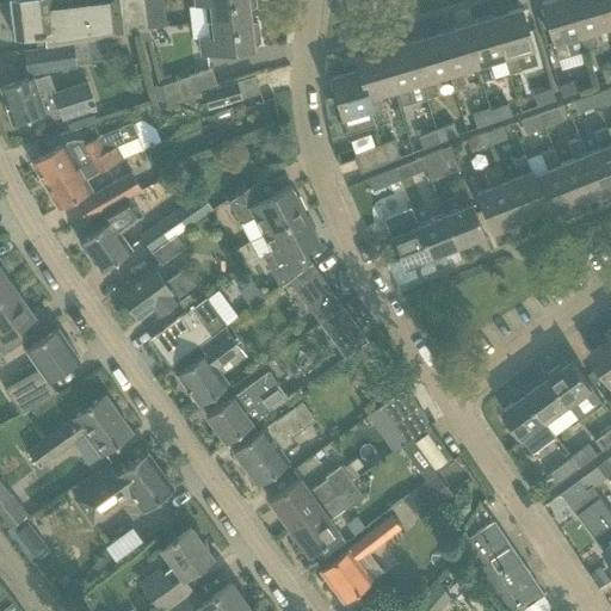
[(39,0),(7,0),(12,37),(34,35),(36,48),(44,47),(85,41),(148,32),(148,29),(143,0),(72,0),(41,4),(39,0)]
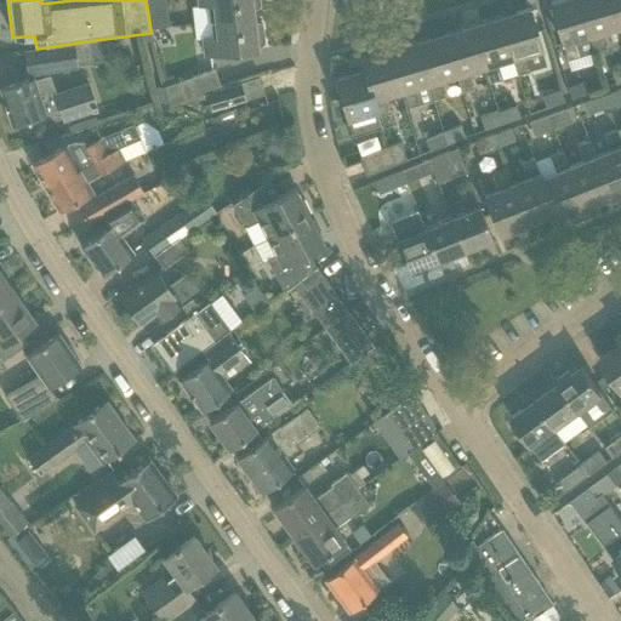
[(164,0),(146,0),(151,29),(169,27),(164,0)]
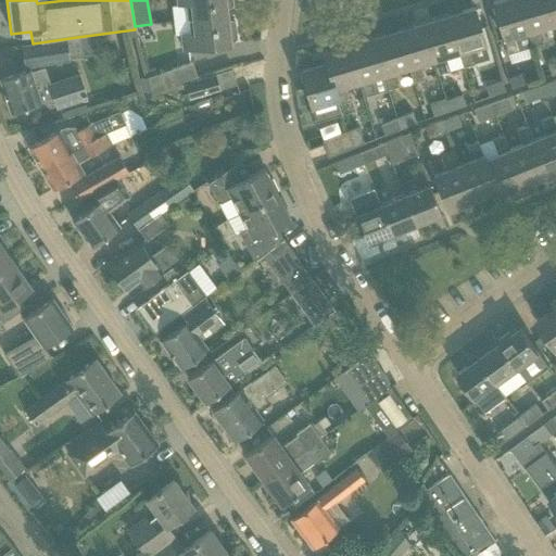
[(176,0),(177,7),(190,4),(192,19),(227,14),(226,8),(229,8),(231,5),(230,0),(176,0)]
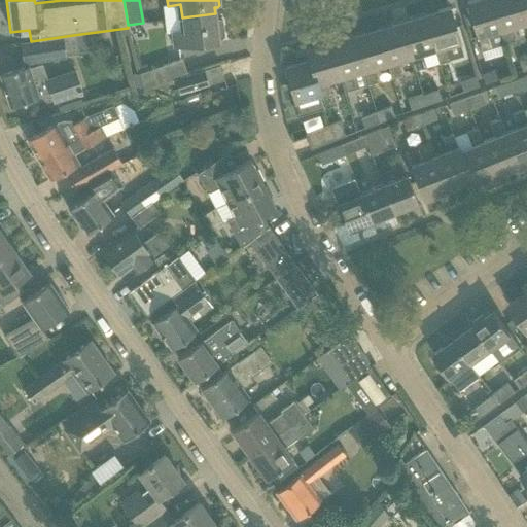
[(493,0),(471,0),(467,1),(482,50),(506,43),(493,0)]
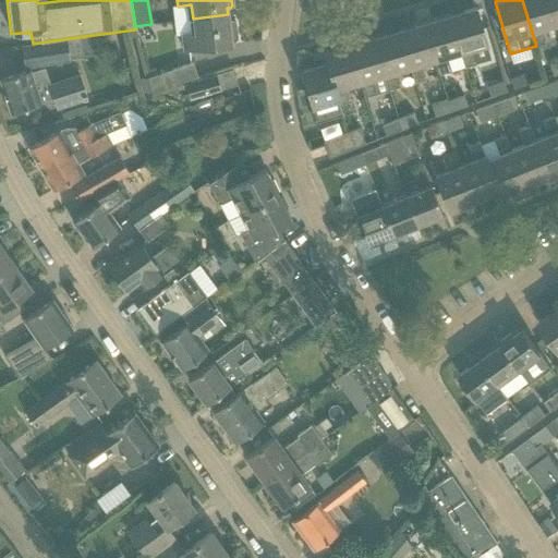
[(557,27),(549,0),(522,0),(536,46),(547,43),(543,28),(556,25),(557,31),(557,27)]
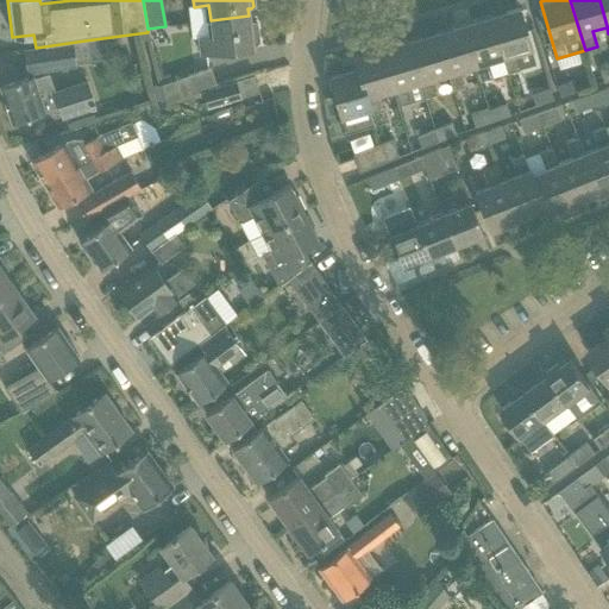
[(519,8),(490,17),(502,58),(503,57),(508,74),(520,69),(516,54),(531,50),(519,8)]
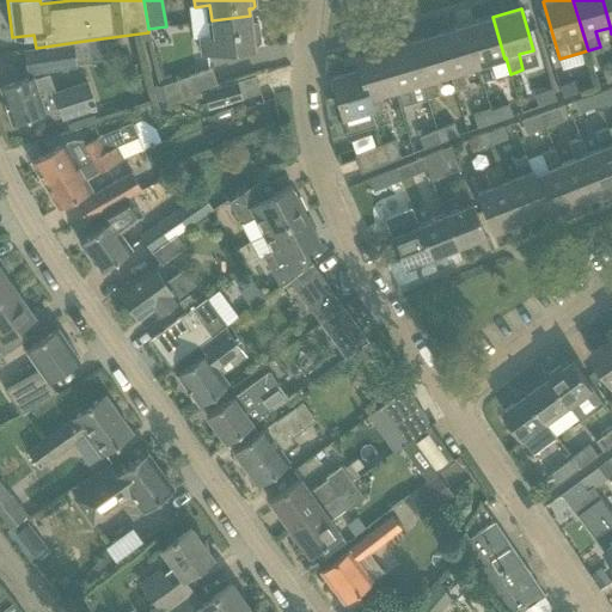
[(250,16),(212,20),(214,36),(199,37),(201,55),(225,53),(225,57),(238,56),(238,51),(254,49),(254,46),(257,44),(259,43),(257,24),(255,23),(251,23),(250,16)]
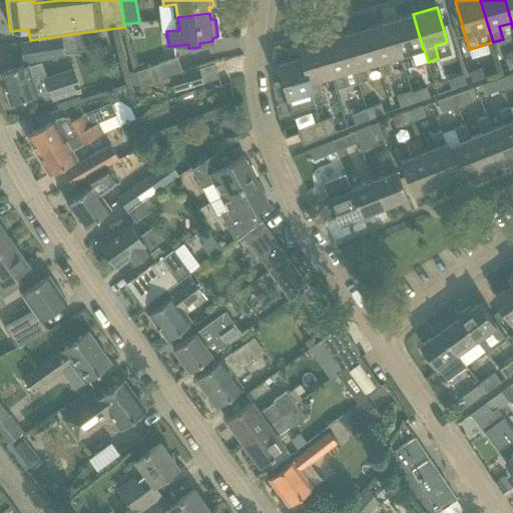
[(413,14),(390,21),(400,56),(401,55),(405,68),(415,65),(411,52),(423,49),(413,14)]
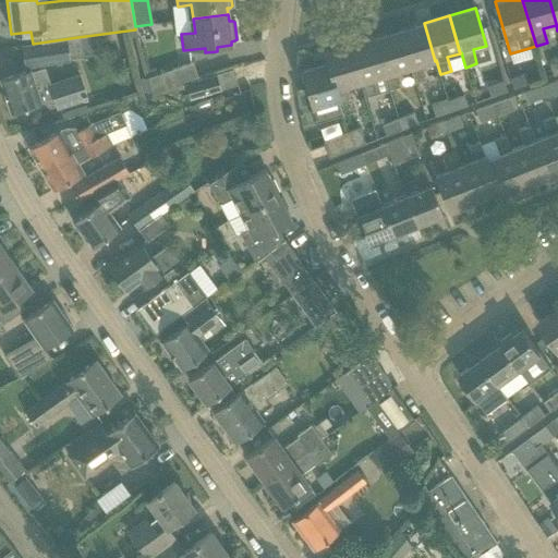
[(424,23),(399,31),(410,68),(414,82),(425,79),(422,64),(435,61),(424,23)]
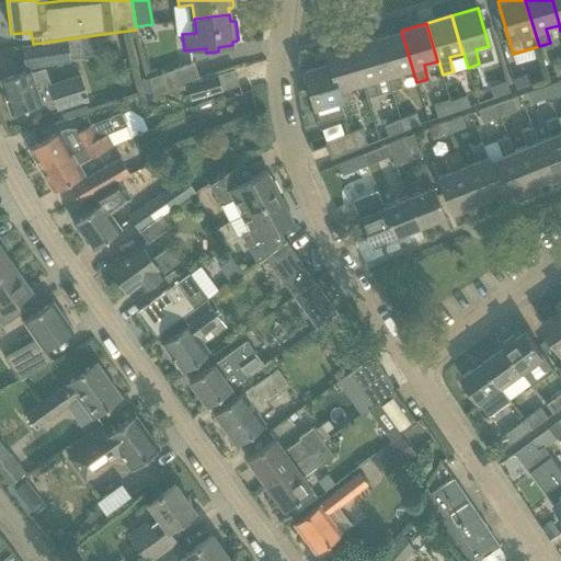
[(401,31),(376,37),(388,76),(392,90),(403,87),(399,72),(412,68),(401,31)]
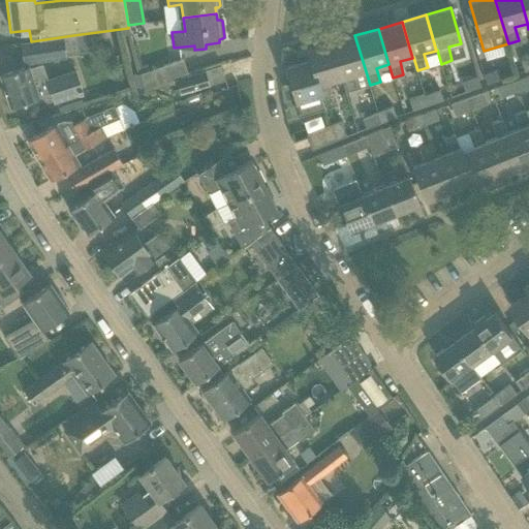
[(31,41),(29,42),(20,43),(23,63),(76,54),(73,35),(38,40),(31,41)]
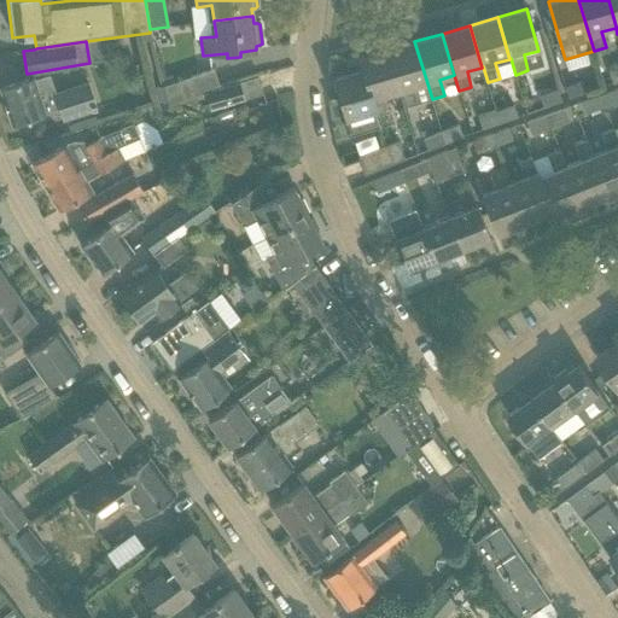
[(427,83),(414,41),(388,50),(400,91),(404,108),(417,104),(412,87),(427,83)]
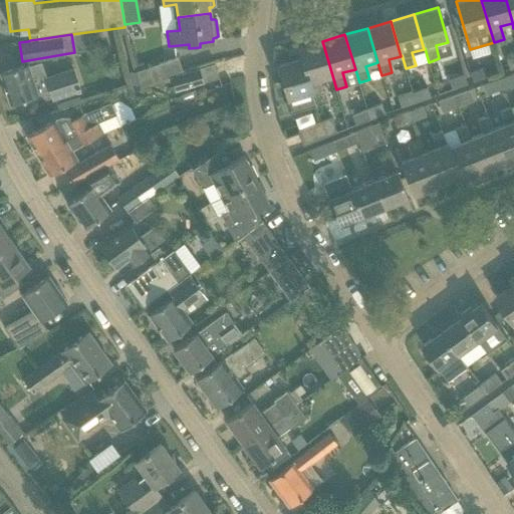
[(322,41),(299,48),(312,91),(313,96),(323,93),(319,79),(332,75),(322,41)]
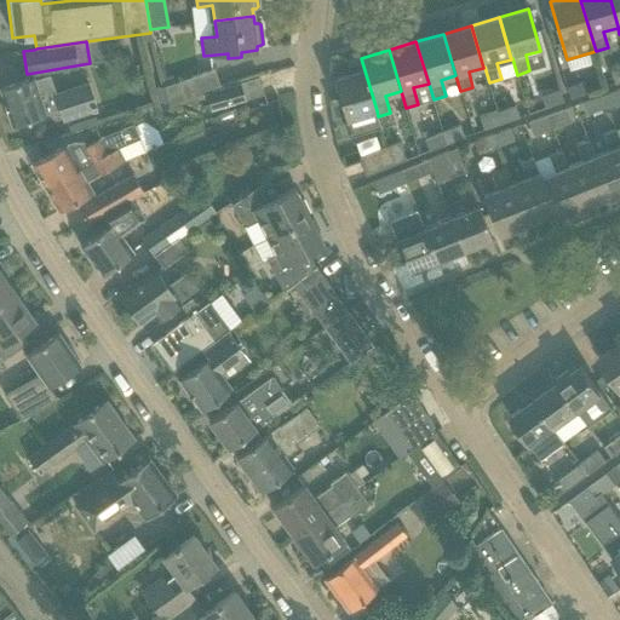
[(362,69),(334,78),(352,136),(365,131),(382,127),(378,116),(377,110),(361,58),(360,58),(362,69)]
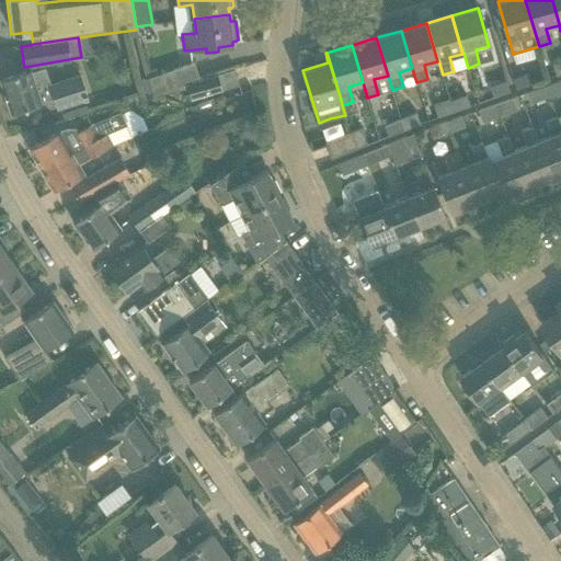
[(147,78),(151,95),(198,79),(193,63),(147,78)]
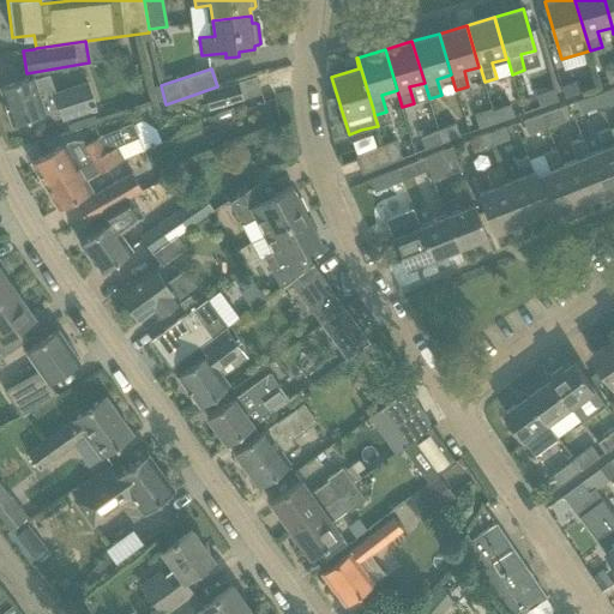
[(40,100),(31,77),(0,86),(0,91),(11,124),(58,108),(61,120),(96,108),(88,83),(40,100)]
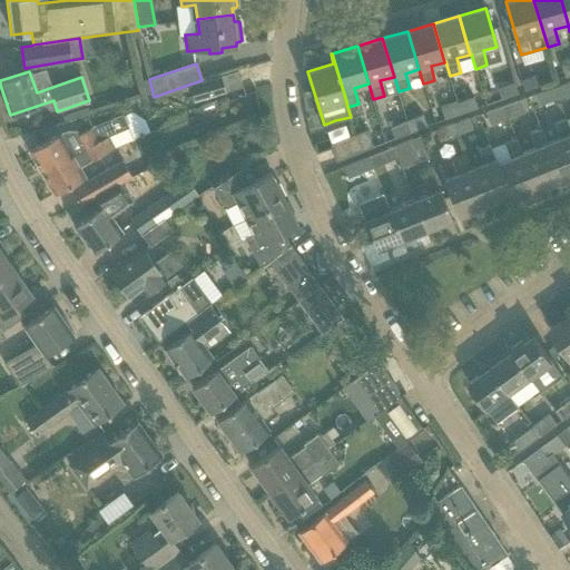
[(524,91),(541,86),(537,74),(520,80),(524,91)]
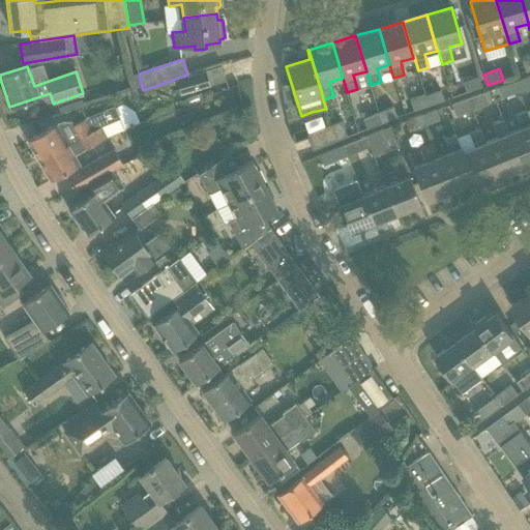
[(206,70),(176,80),(179,93),(210,85),(206,70)]
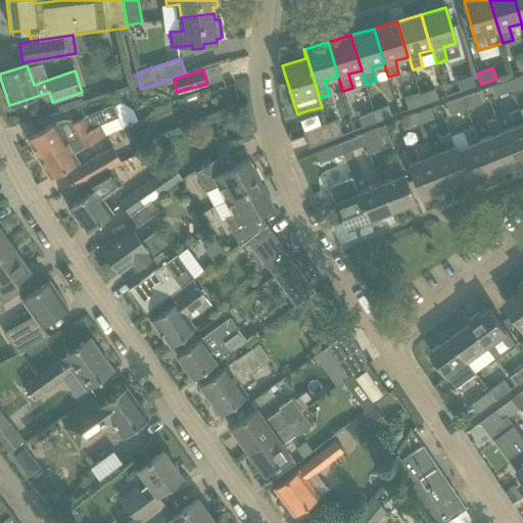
[(460,91),(475,86),(472,76),(457,81),(460,91)]
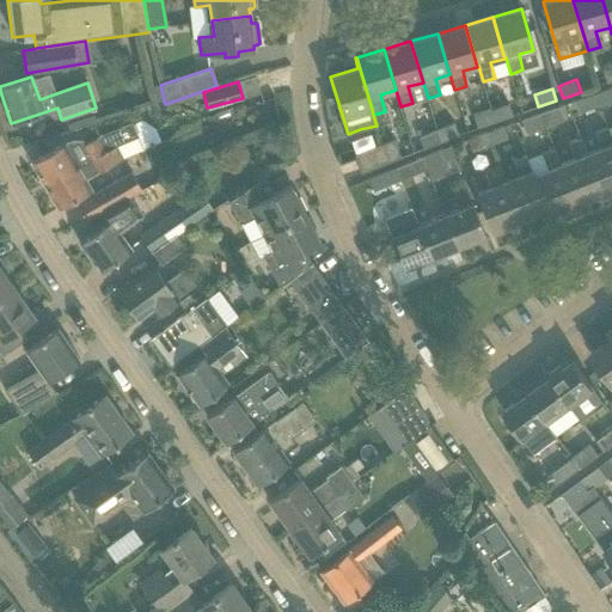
[(594,95),(598,106),(611,101),(611,90),(611,89),(594,95)]
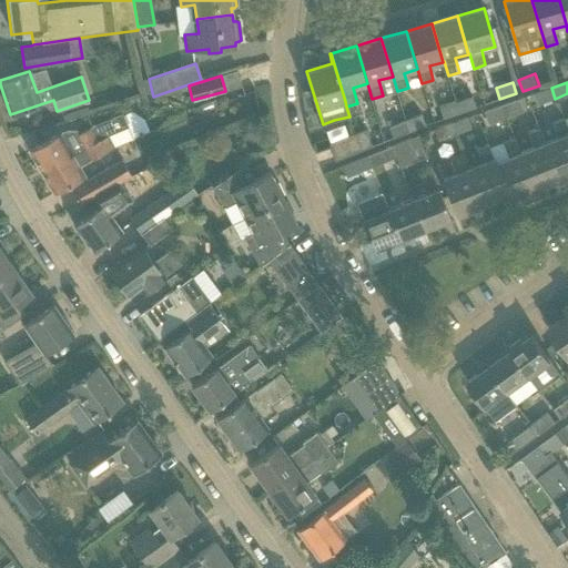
[(555,99),(551,88),(535,93),(538,104),(555,99)]
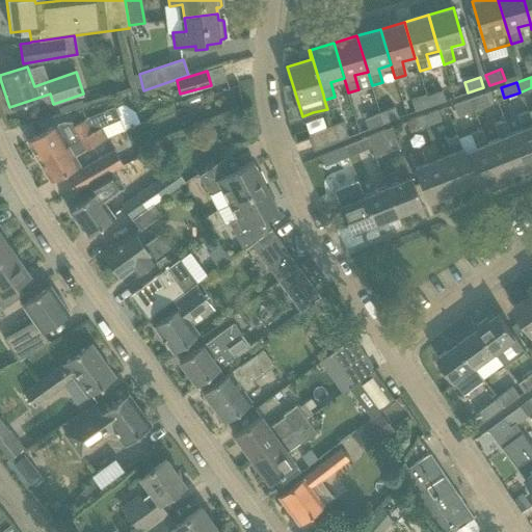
[(443,90),(427,96),(430,105),(446,100),(443,90)]
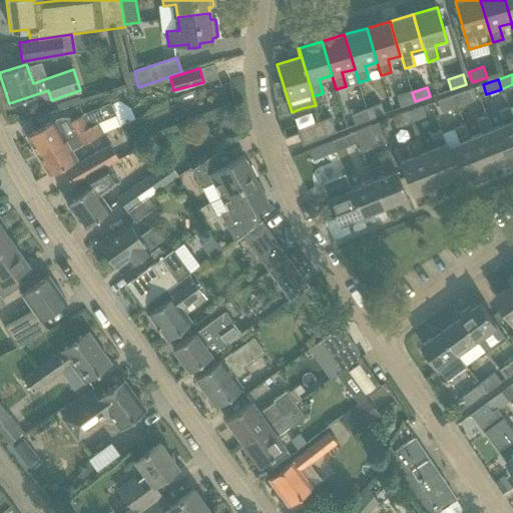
[(453,95),(456,104),(470,99),(467,89),(453,95)]
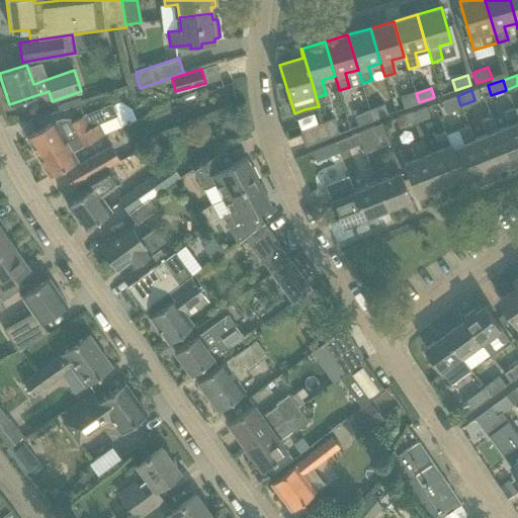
[(419,102),(416,93),(401,98),(404,107),(419,102)]
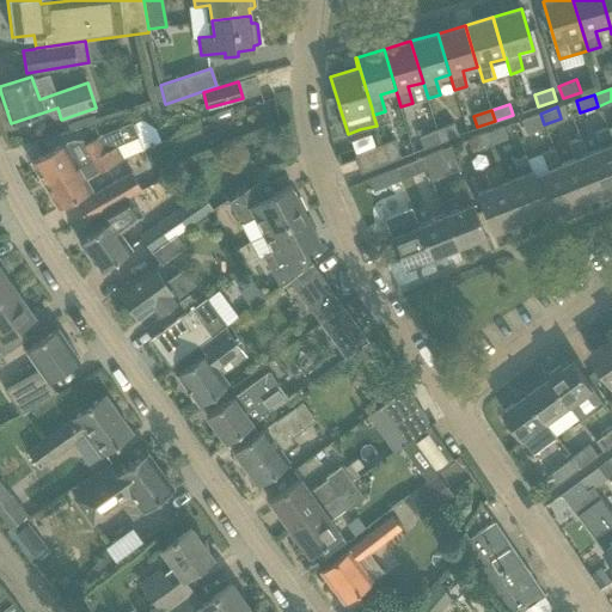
[(544,124),(540,114),(520,121),(525,132),(544,124)]
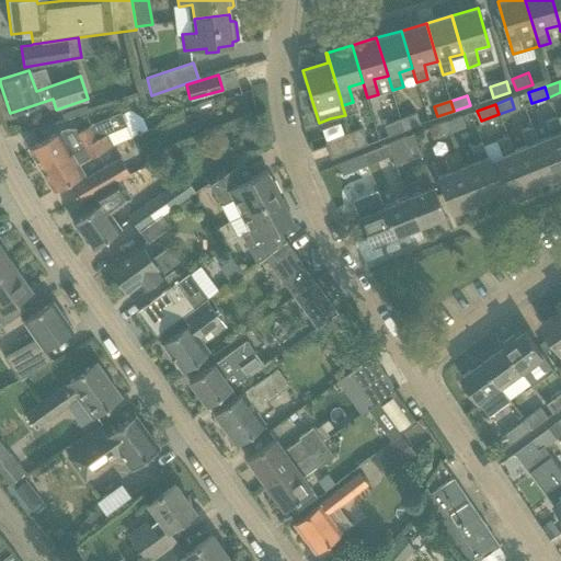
[(61,128),(50,135),(27,148),(41,170),(125,126),(129,137),(147,129),(141,117),(129,110),(121,113),(121,112),(89,125),(77,132),(75,128),(61,128)]
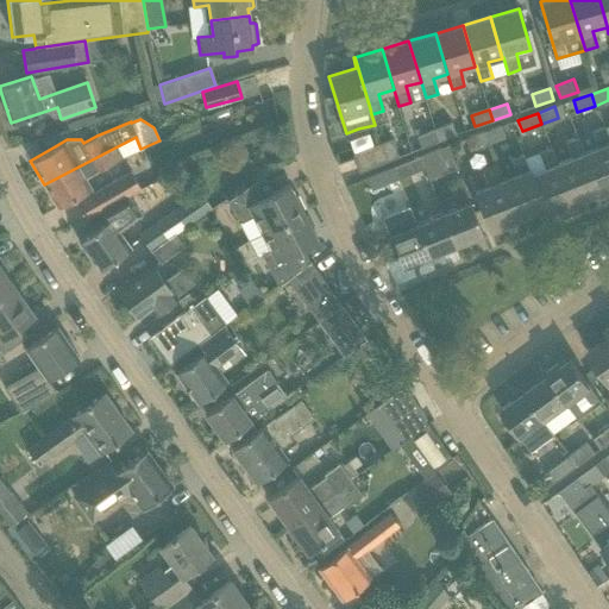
[(434,130),(439,142),(456,135),(451,123),(434,130)]
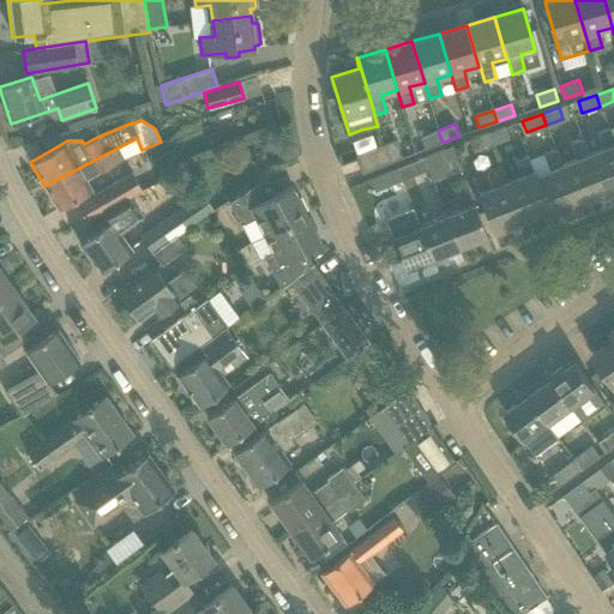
[(504,127),(487,133),(492,144),(507,138),(504,127)]
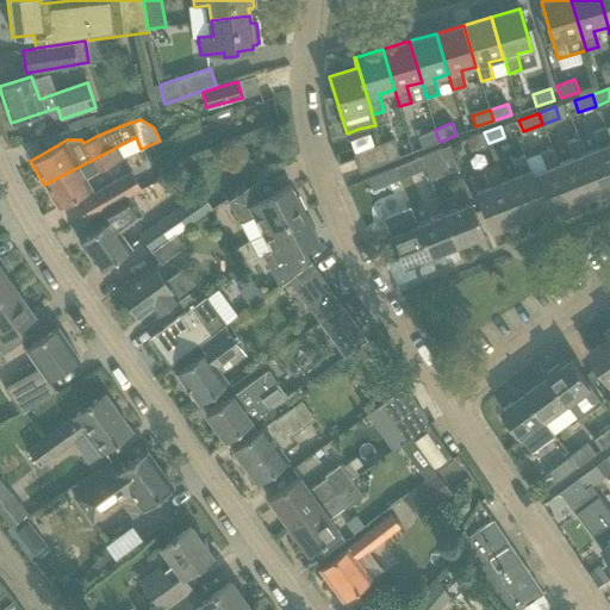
[(609,187),(609,142),(604,128),(592,132),(598,149),(584,155),(599,192),(609,187)]
